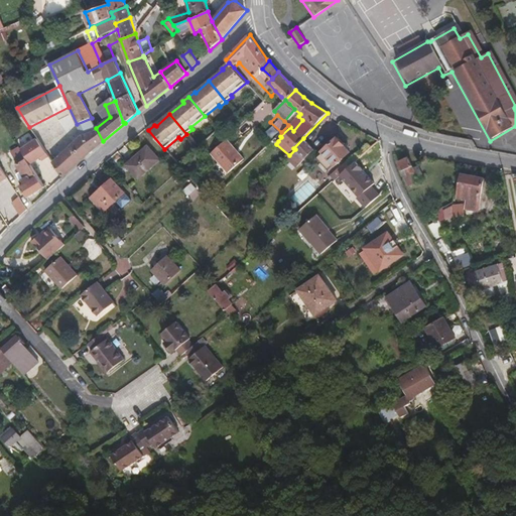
[(96,128),(92,118),(77,124),(82,136),(96,128)]
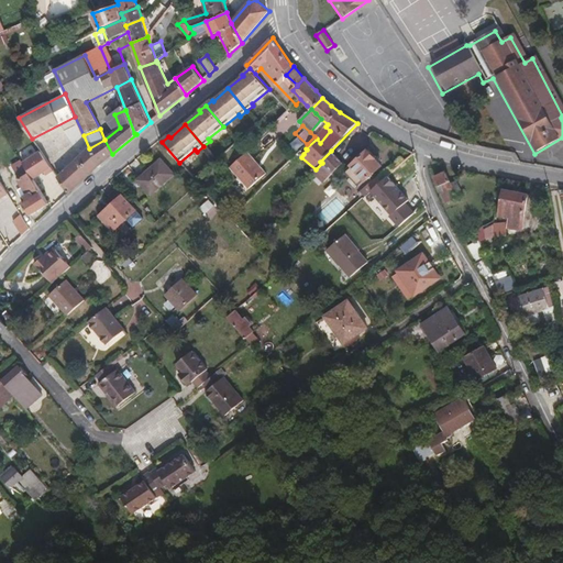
[(99,166),(112,154),(105,140),(89,148),(92,154),(99,166)]
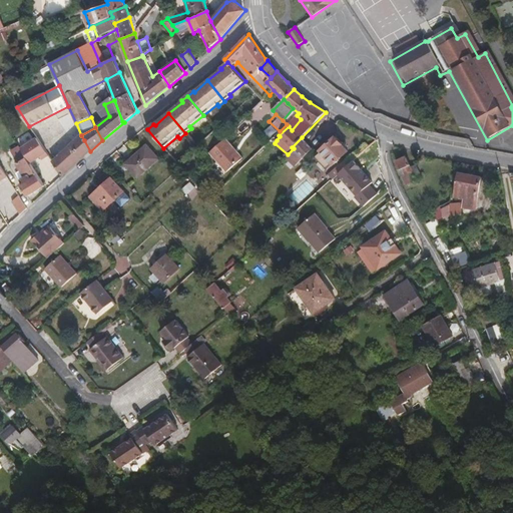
[(62,176),(90,151),(84,140),(81,135),(53,161),(62,176)]
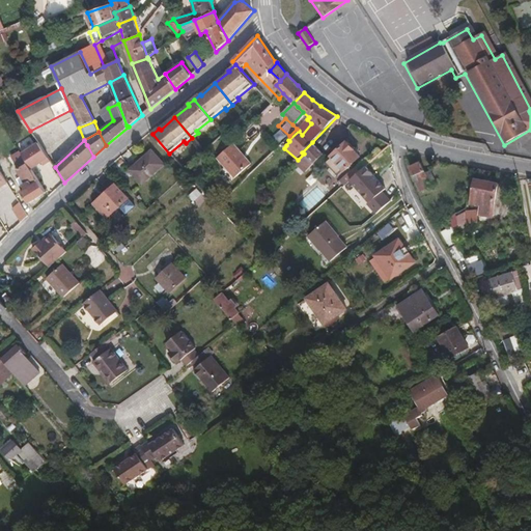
[(324,155),(312,142),(302,152),(304,154),(310,161),(313,164),(324,155)]
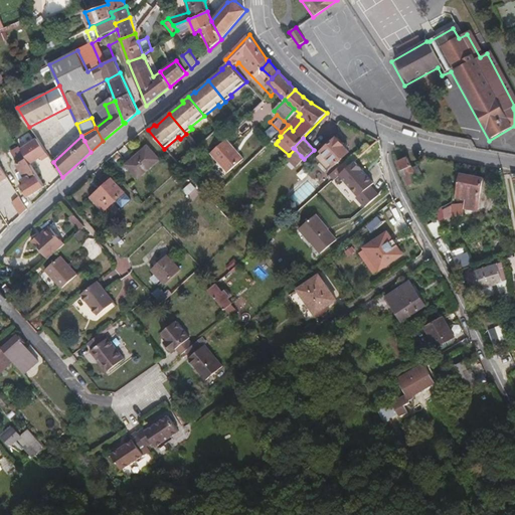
[(350,152),(336,138),(321,152),(323,153),(317,159),(328,170),(333,165),(335,166),(350,152)]
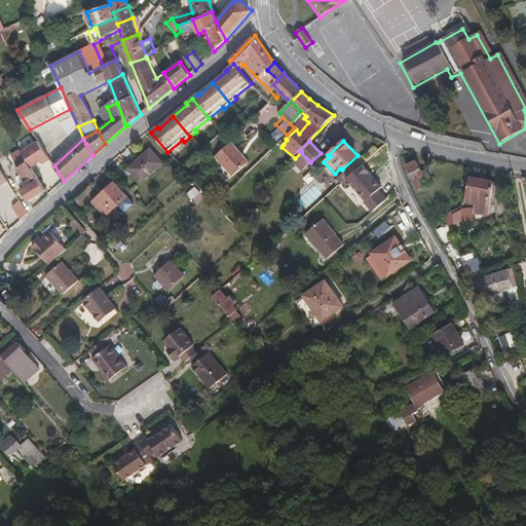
[(248,162),(230,143),(214,157),(231,178),(248,162)]
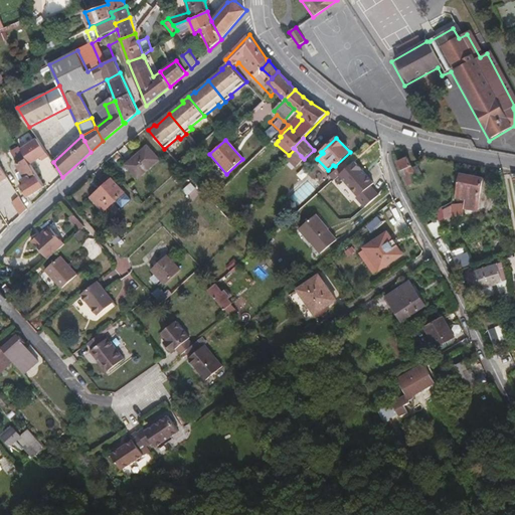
[(139,178),(160,160),(148,146),(127,165),(139,178)]
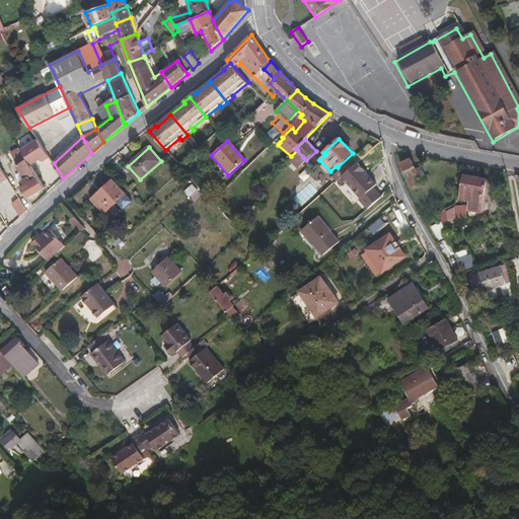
[(370,162),(379,154),(374,148),(356,164),(362,171),(370,163),(370,162)]
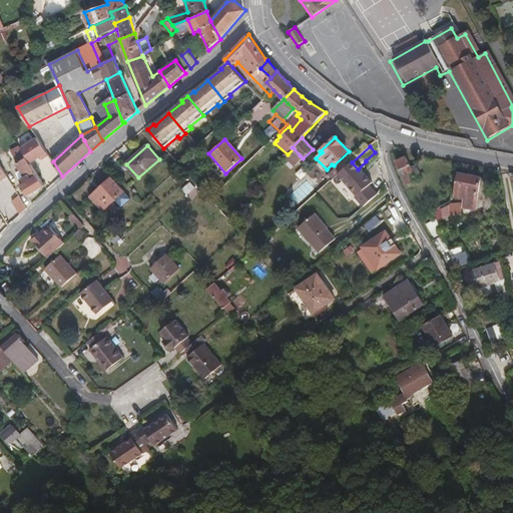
[(417,172),(412,158),(408,160),(402,149),(397,152),(393,154),(403,178),(417,172)]
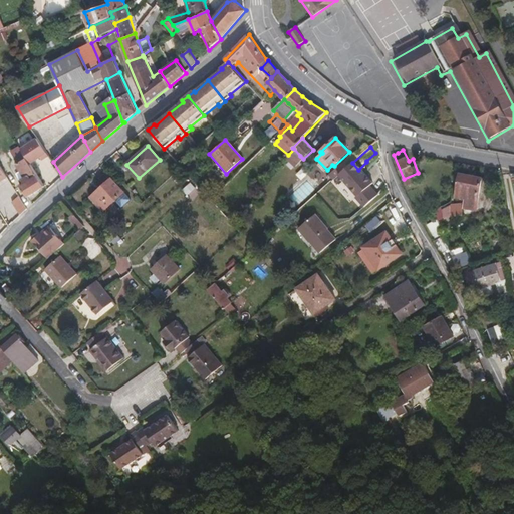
[(45,187),(37,174),(24,154),(15,159),(26,178),(20,182),(22,186),(21,187),(28,197),(45,187)]
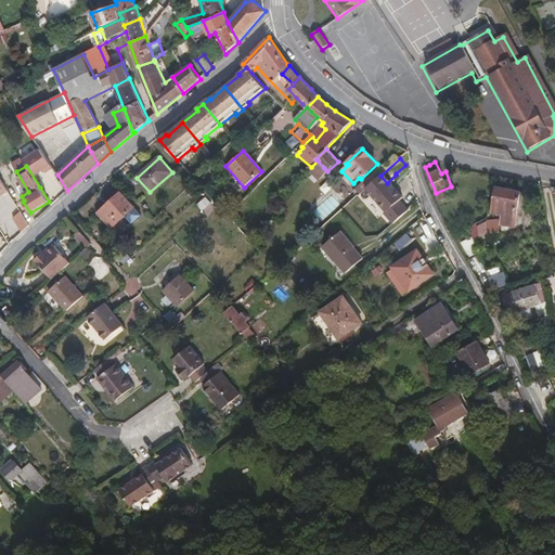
[(334,179),(327,171),(324,168),(319,173),(330,183),(334,179)]
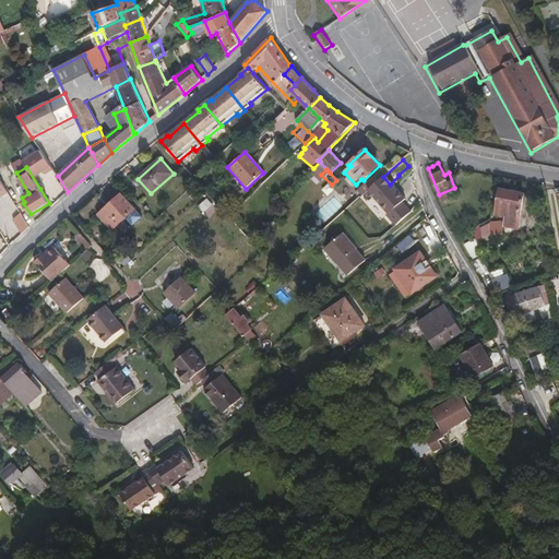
[(558,204),(558,185),(558,180),(549,179),(555,206),(558,204)]
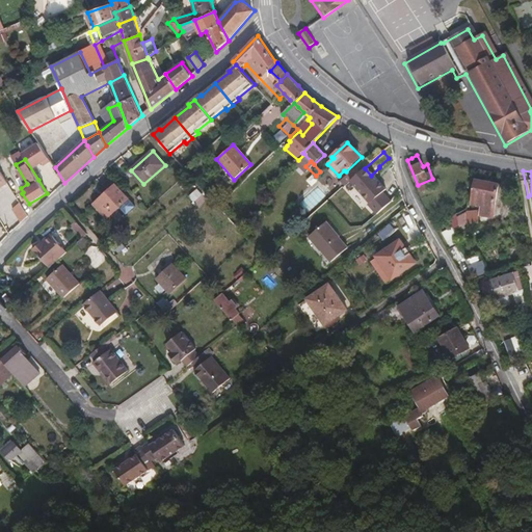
[(345,186),(353,179),(348,174),(341,182),(345,186)]
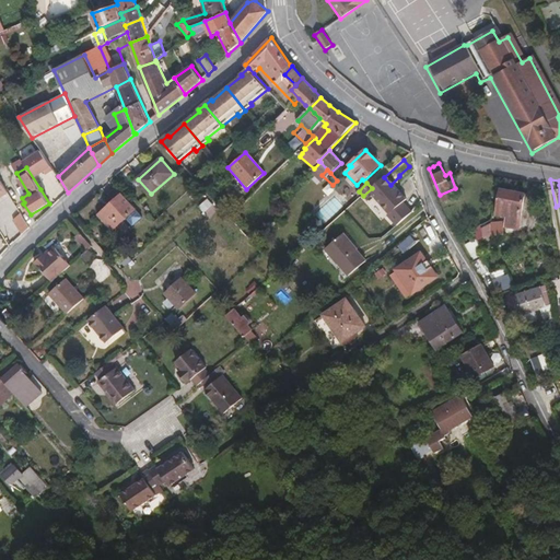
[(517,200),(520,186),(499,183),(497,197),(517,200)]
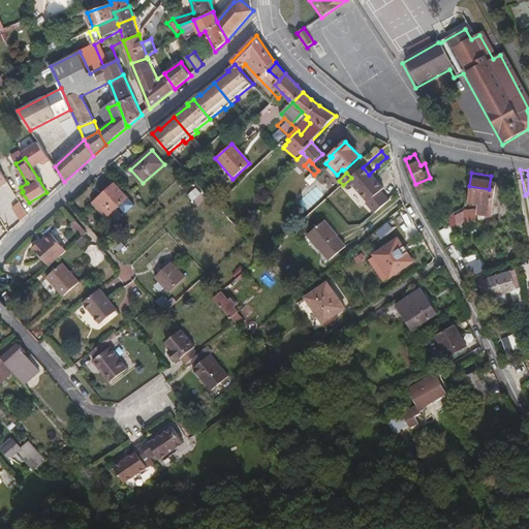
[(107,218),(128,198),(115,184),(93,203),(107,218)]
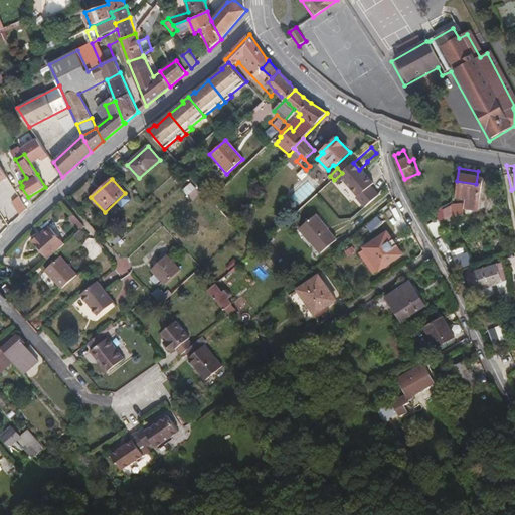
[(371,203),(380,194),(374,187),(364,195),(371,203)]
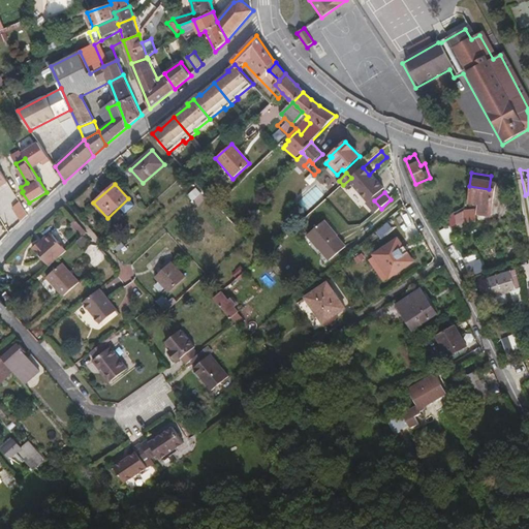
[(489,212),(489,200),(467,201),(467,214),(489,212)]
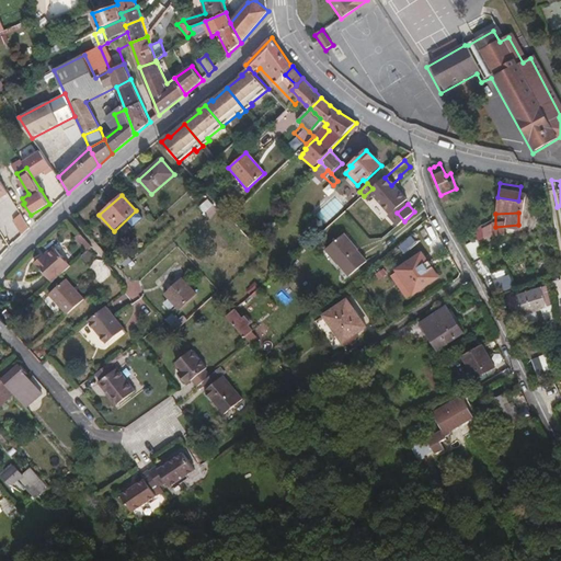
[(480,244),(470,222),(465,225),(474,248),(480,244)]
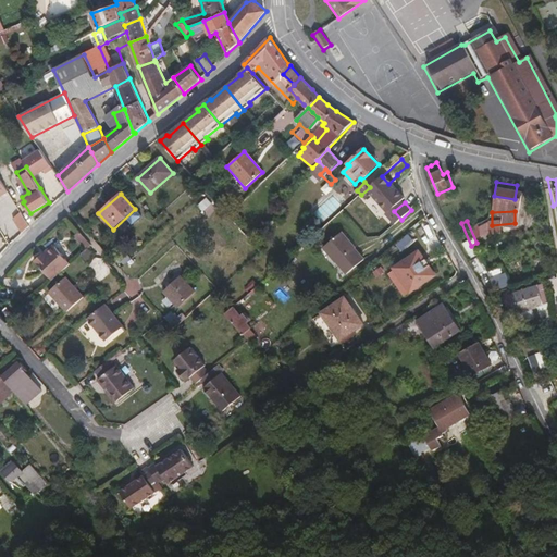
[(91,245),(79,232),(76,235),(88,248),(91,245)]
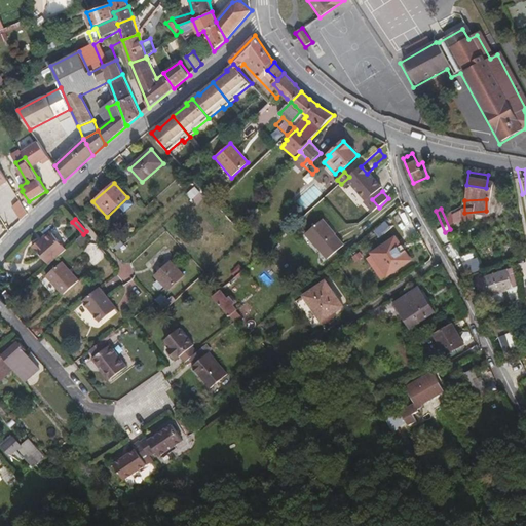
[(344,246),(338,238),(323,220),(306,233),(328,260),(344,246)]
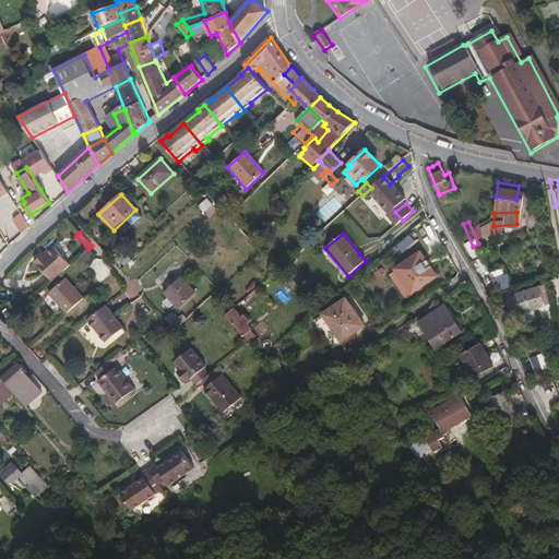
[(54,246),(44,254),(35,262),(52,282),(71,264),(56,248),(54,246)]
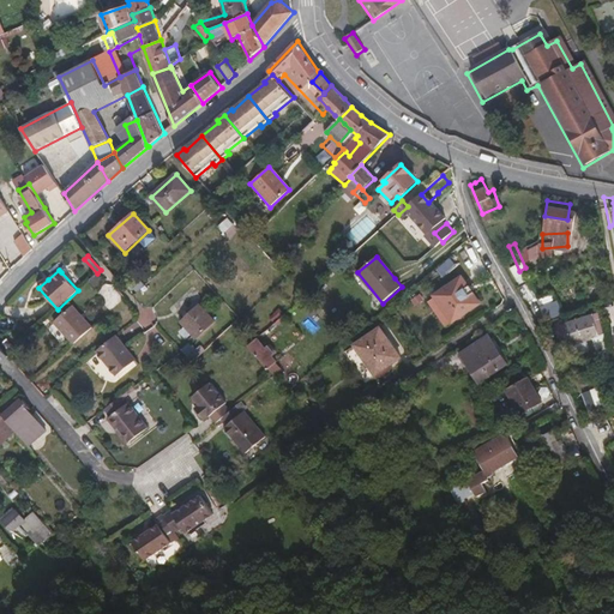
[(533,282),(528,270),(513,278),(518,289),(533,282)]
